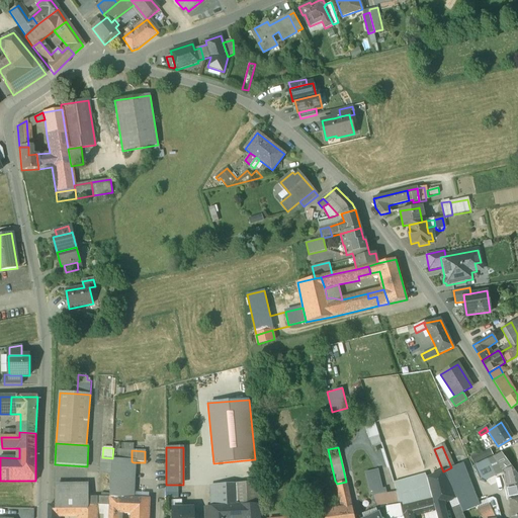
[(475,464),(493,455),(490,450),(483,453),(482,451),(470,457),(475,464)]
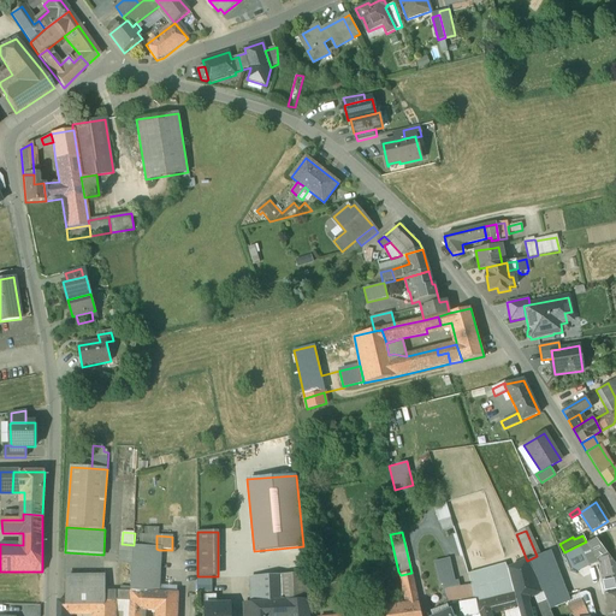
[(608,554),(597,538),(588,542),(599,558),(608,554)]
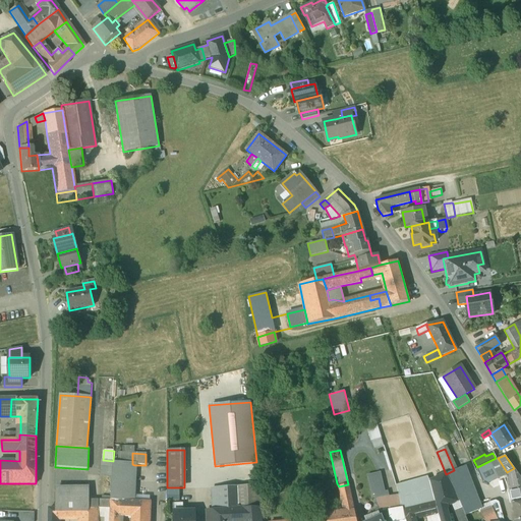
[(498,458),(476,469),(482,481),(505,473),(507,472),(498,458)]
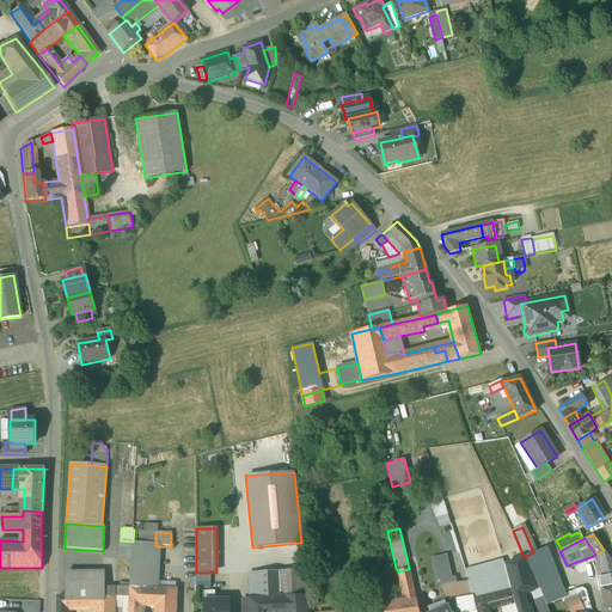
[(121,540),(120,540),(118,560),(132,561),(133,543),(133,542),(121,540)]
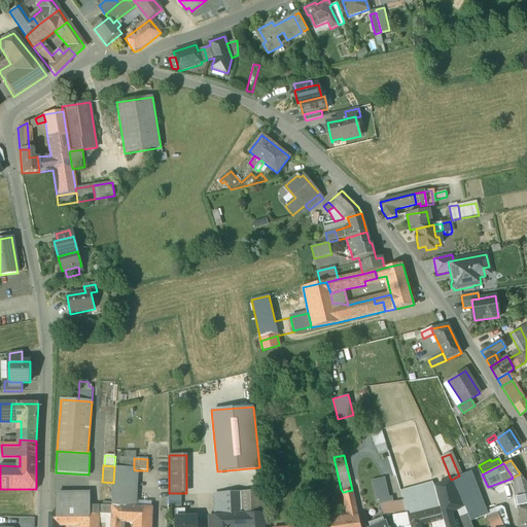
[(134,468),(114,467),(113,483),(112,505),(135,506),(136,470),(134,469),(134,468)]
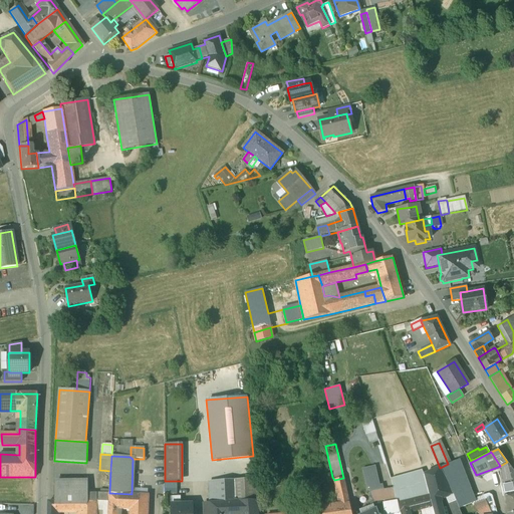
[(475,502),(457,461),(448,464),(440,468),(448,484),(448,485),(453,495),(457,505),(459,508),(475,502)]
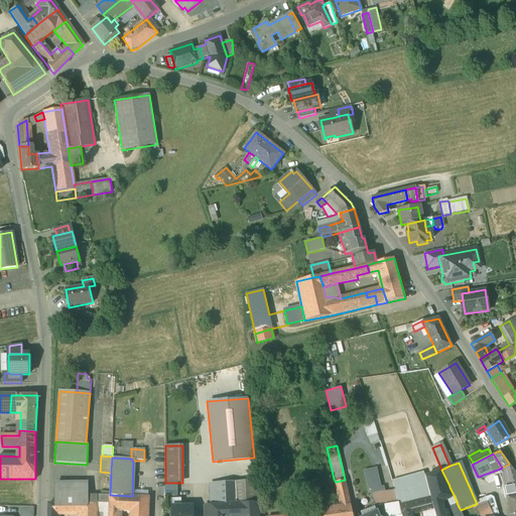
[(515,474),(509,464),(502,468),(500,469),(501,474),(505,488),(508,509),(515,507),(515,474)]
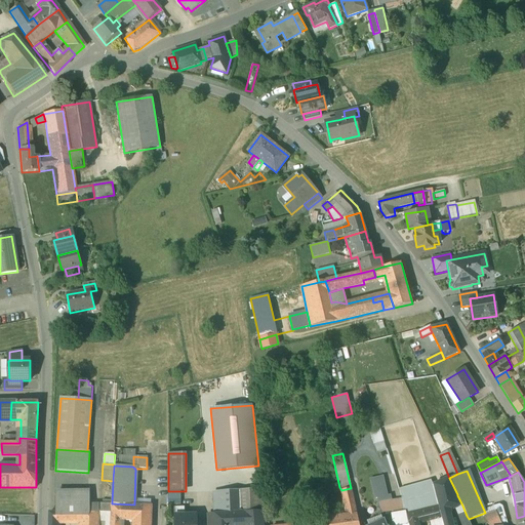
[(452,524),(451,521),(448,513),(448,511),(456,508),(462,506),(457,495),(457,494),(449,478),(449,477),(433,485),(438,506),(441,518),(443,524),(452,524)]
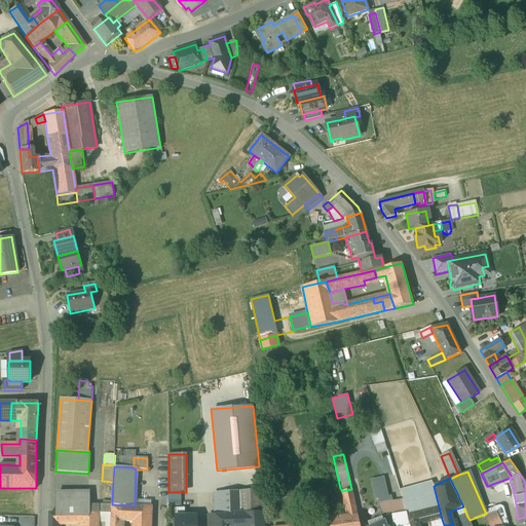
[(510,478),(487,486),(490,492),(511,483),(510,478)]
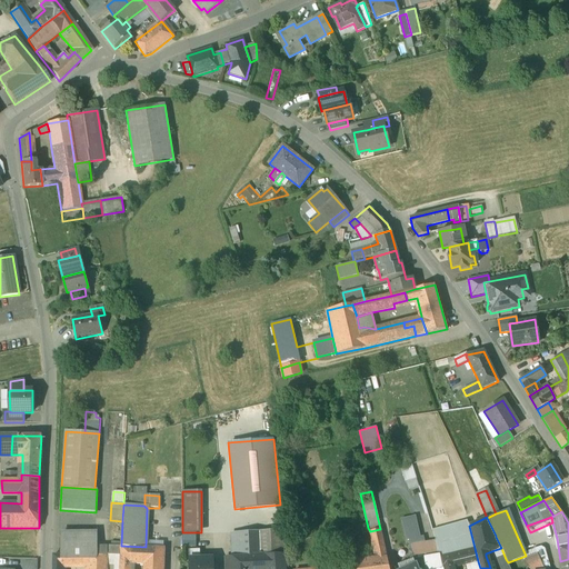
[(406,525),(410,540),(422,537),(418,521),(406,525)]
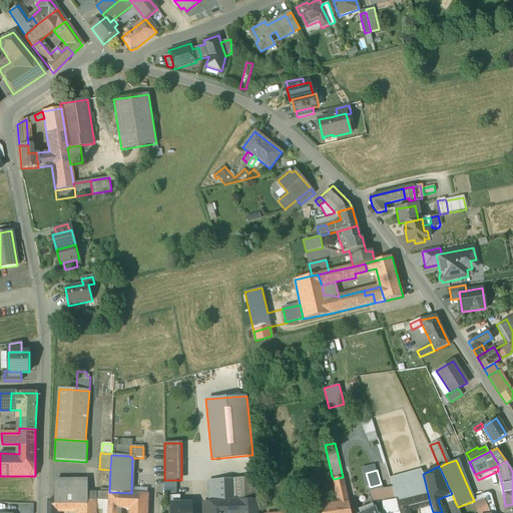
[(406,499),(428,494),(423,474),(422,470),(391,478),(393,488),(396,500),(406,499)]
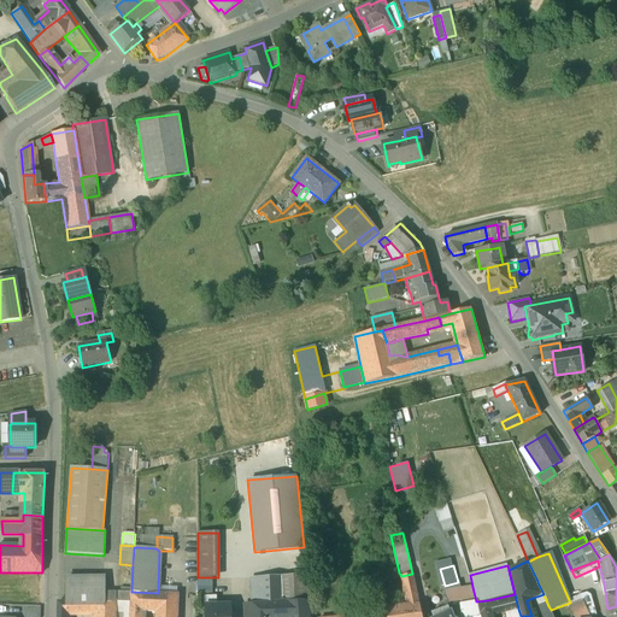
[(407,605),(381,609),(381,616),(422,616),(422,613),(417,595),(415,583),(412,574),(401,576),(407,605)]
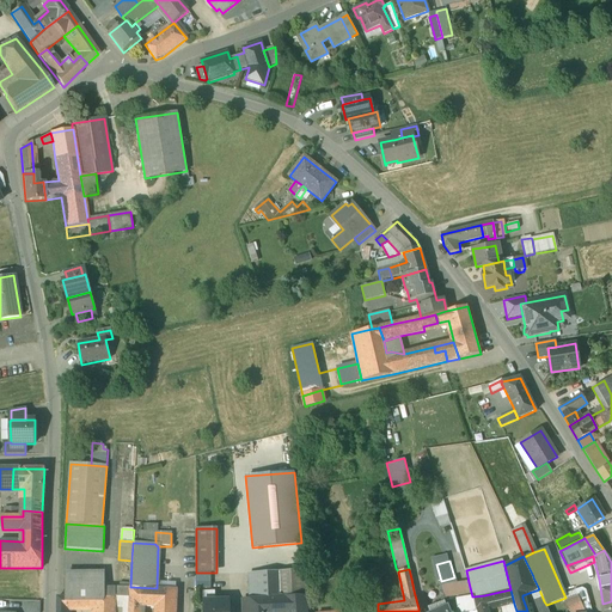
[(304,571),(249,575),(250,599),(306,597),(304,571)]
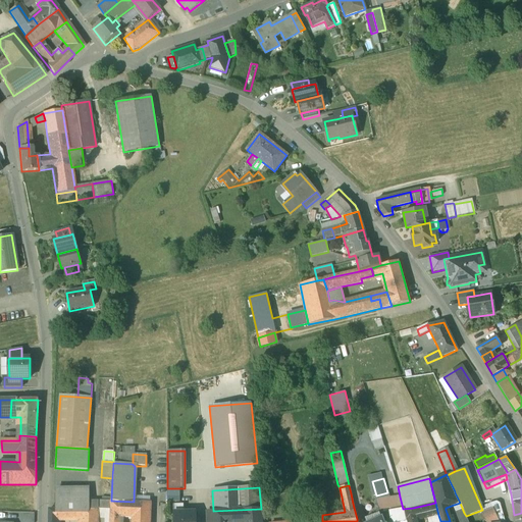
[(80,490),(55,490),(55,509),(49,510),(48,521),(58,521),(59,519),(81,519),(80,521),(110,521),(110,519),(111,502),(90,500),(89,490),(83,490),(83,488),(80,488),(80,490)]
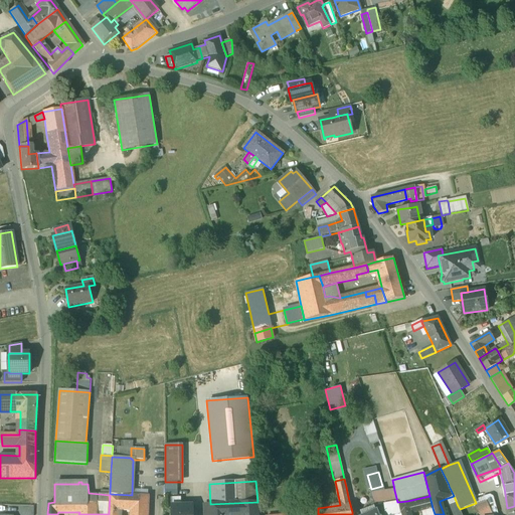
[(177,495),(177,482),(165,482),(165,495),(177,495)]
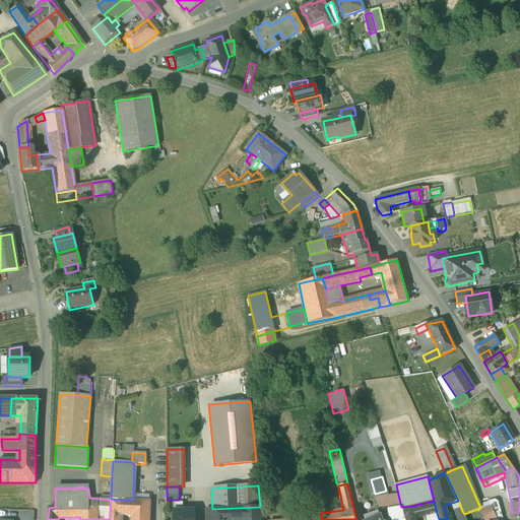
[(398,495),(384,498),(386,509),(401,507),(398,495)]
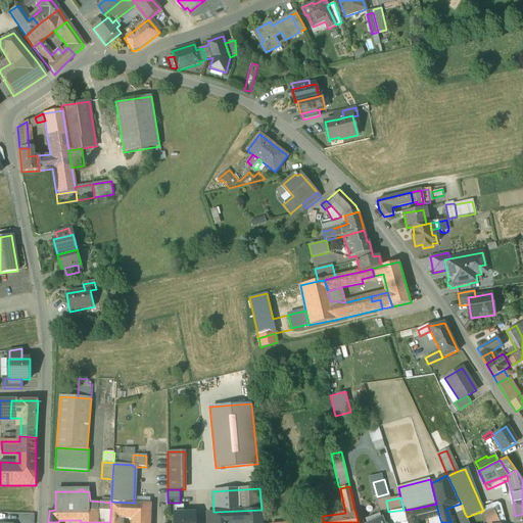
[(386,501),(377,502),(380,514),(388,512),(386,501)]
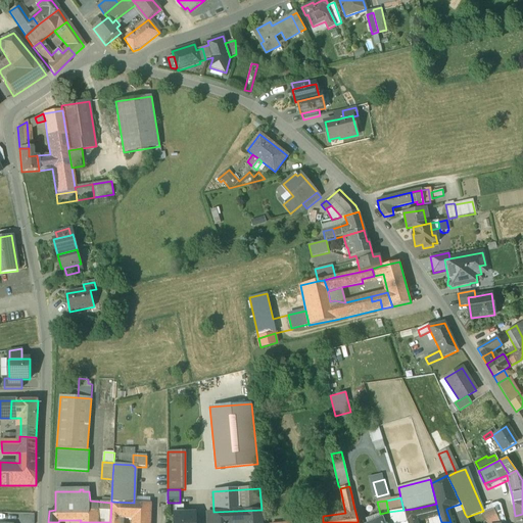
[(134,503),(111,502),(111,503),(110,520),(121,520),(121,518),(130,519),(133,519),(150,519),(151,504),(134,503)]
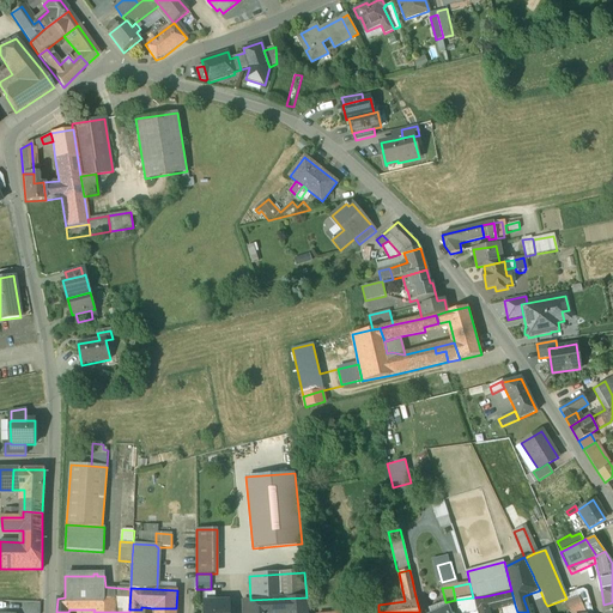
[(485,596),(473,598),(477,612),(478,612),(485,612),(515,605),(511,590),(485,596)]
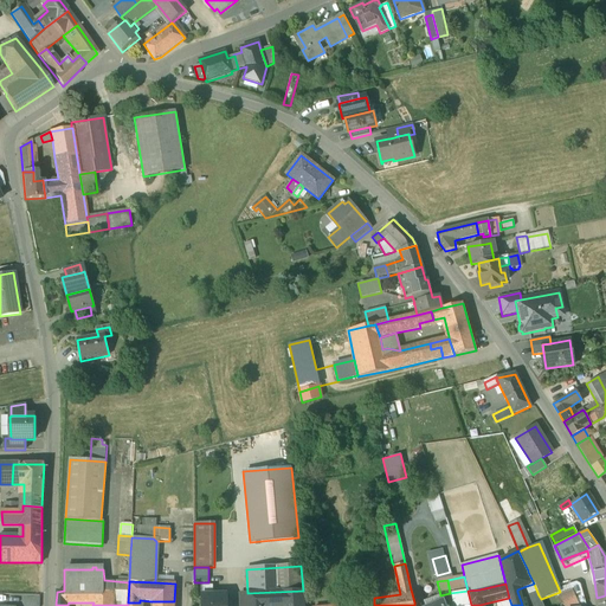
[(534,584),(527,586),(534,605),(543,605),(541,599),(539,595),(534,584)]
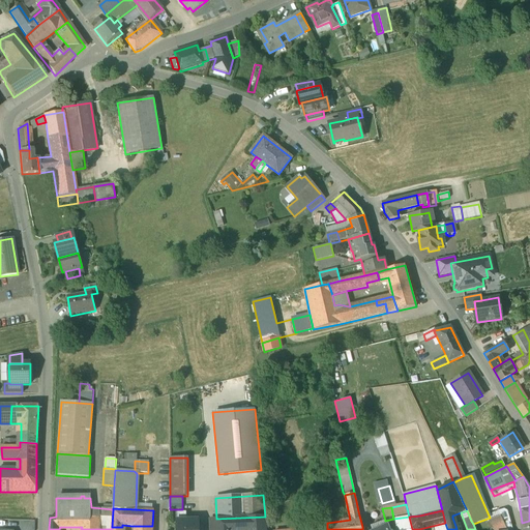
[(507,513),(500,517),(505,526),(506,529),(513,529),(507,513)]
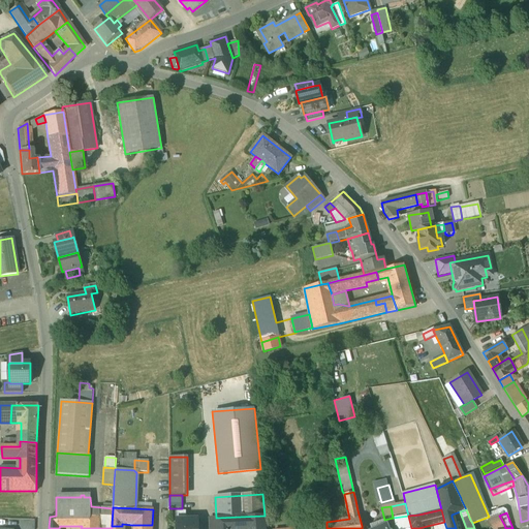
[(266,528),(265,516),(216,518),(216,528),(266,528)]
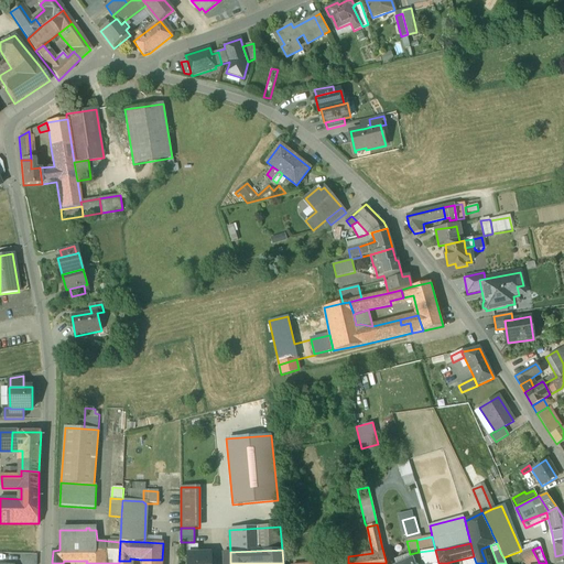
[(419,552),(410,554),(411,559),(412,563),(431,563),(433,563),(438,563),(435,550),(419,552)]
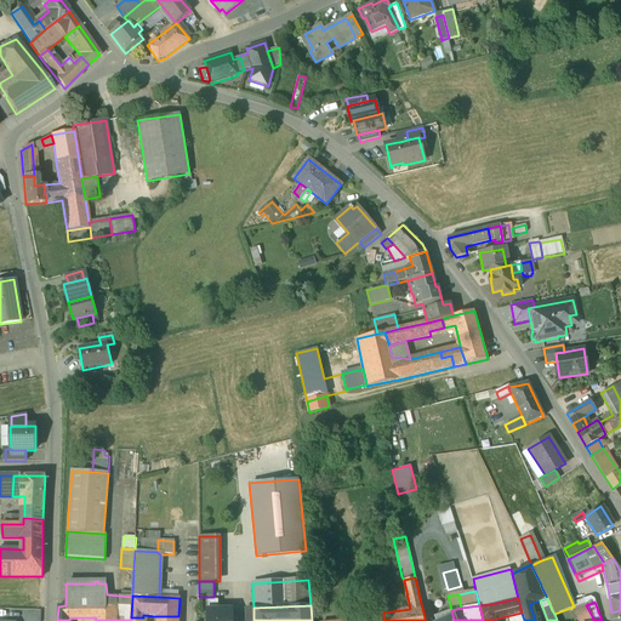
[(586,605),(574,609),(579,620),(592,616),(586,605)]
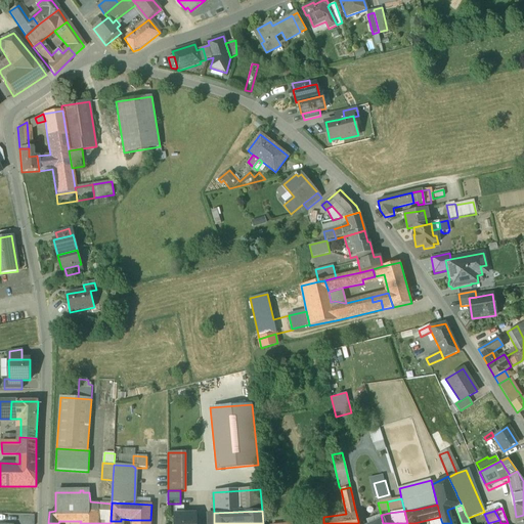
[(214,523),(214,513),(206,514),(206,523),(214,523)]
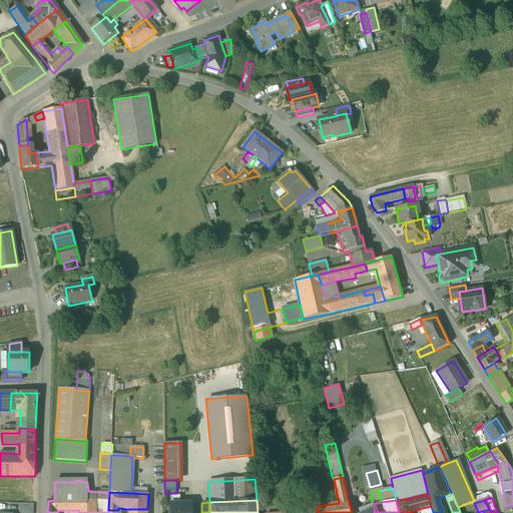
[(192,512),(192,503),(170,503),(170,512),(192,512)]
